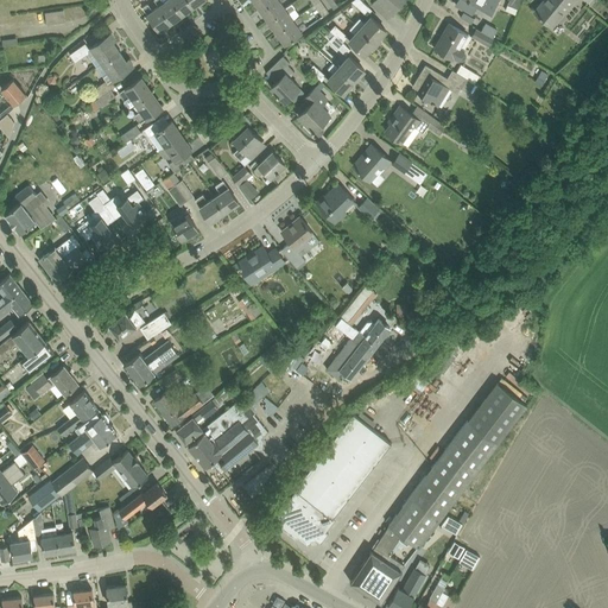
[(154,0),(159,5),(171,23),(183,14),(172,0),(154,0)]
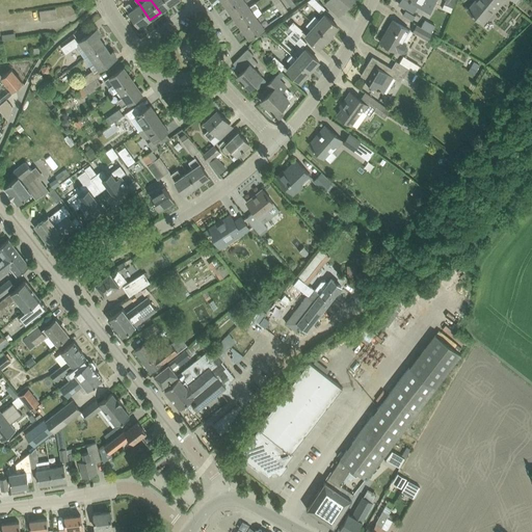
[(166,0),(151,0),(160,12),(170,4),(166,0)]
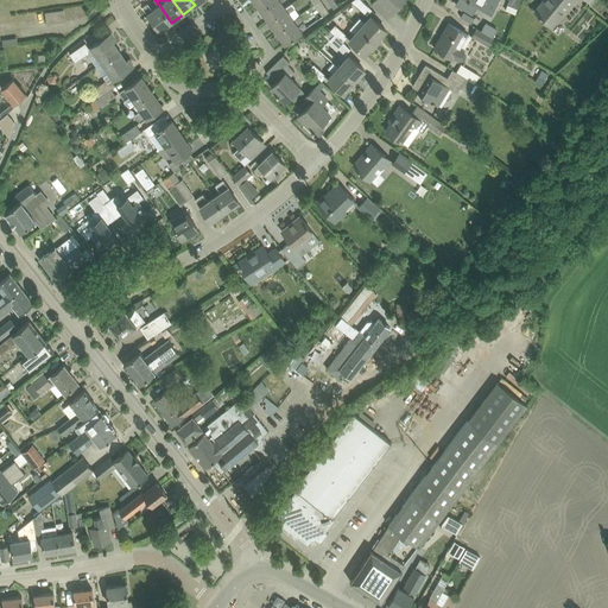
[(267,20),(285,8),(280,1),(282,0),(271,0),(259,8),(267,20)]
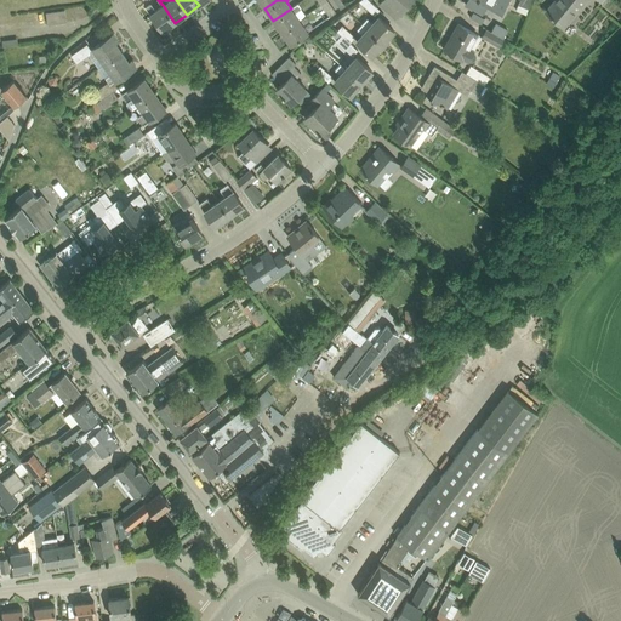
[(326,0),(322,4),(329,16),(336,11),(328,0),(326,0)]
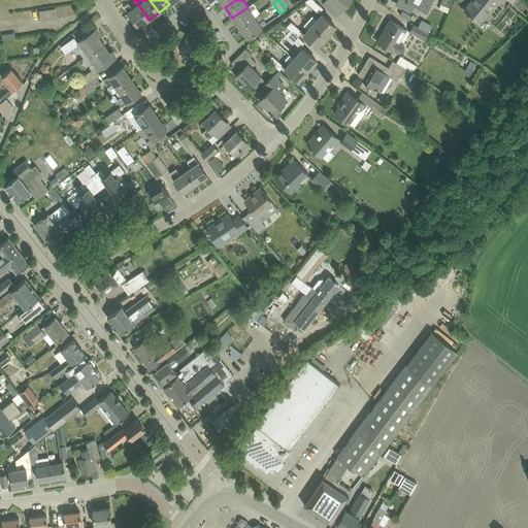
[(318,12),(323,8),(315,1),(314,0),(306,0),(305,1),(318,12)]
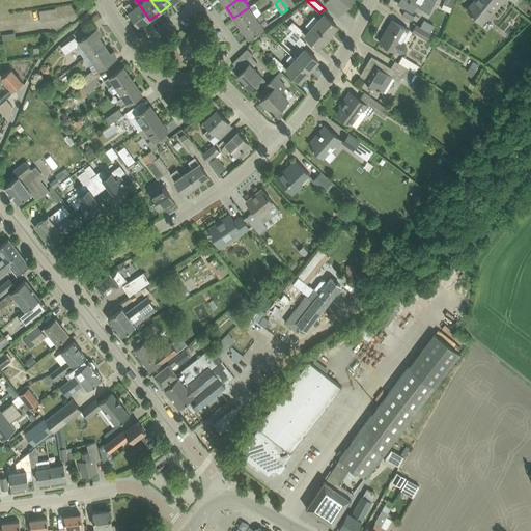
[(326,0),(324,3),(334,12),(339,6),(342,9),(351,0),(326,0)]
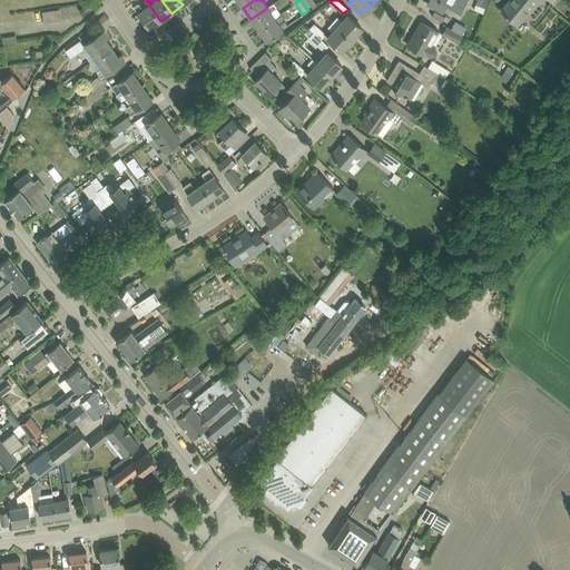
[(445,16),(442,13),(448,5),(461,12),(467,0),(428,0),(426,3),(435,8),(434,9),(435,9),(431,16),(442,21),(445,16)]
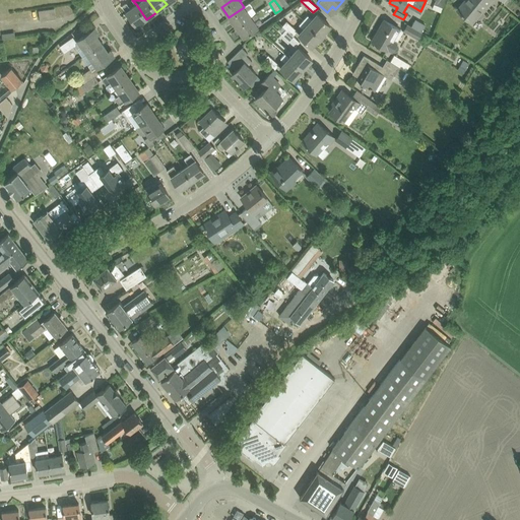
[(437,20),(445,0),(435,0),(432,8),(430,13),(428,17),(437,20)]
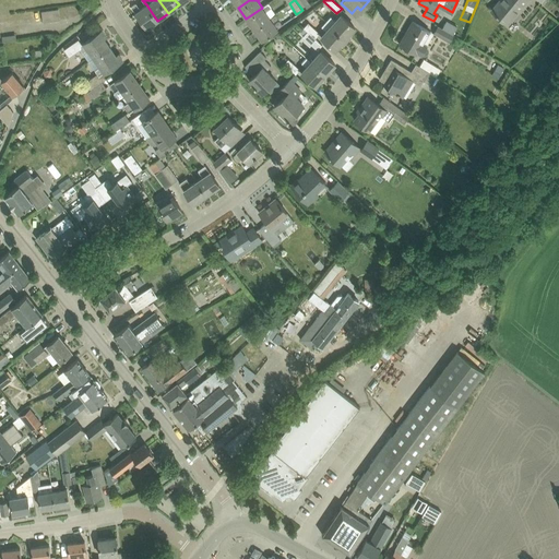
[(501,0),(492,11),(501,19),(507,23),(525,0),(501,0)]
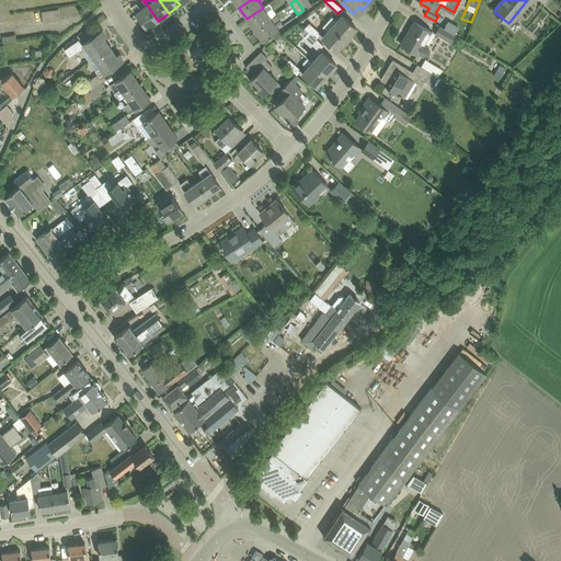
[(560,7),(552,0),(549,3),(560,13),(560,7)]
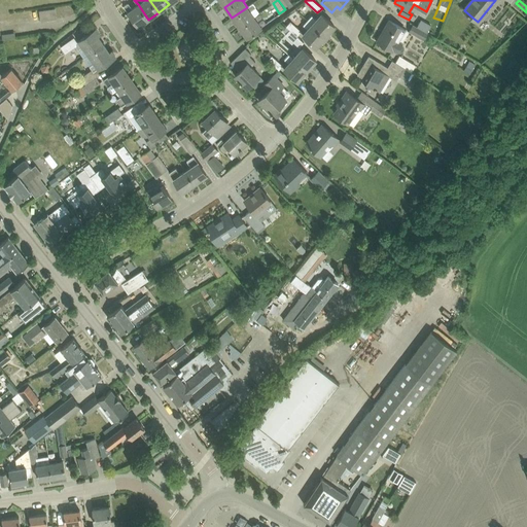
[(138,27),(148,20),(138,4),(132,8),(128,3),(124,6),(138,27)]
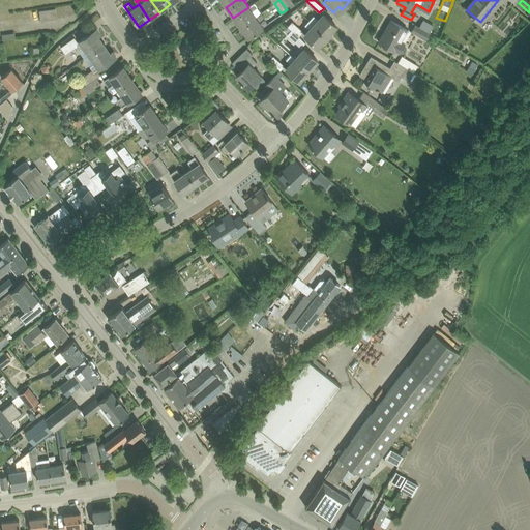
[(233,18),(240,27),(256,17),(252,11),(257,7),(254,3),(248,7),(233,18)]
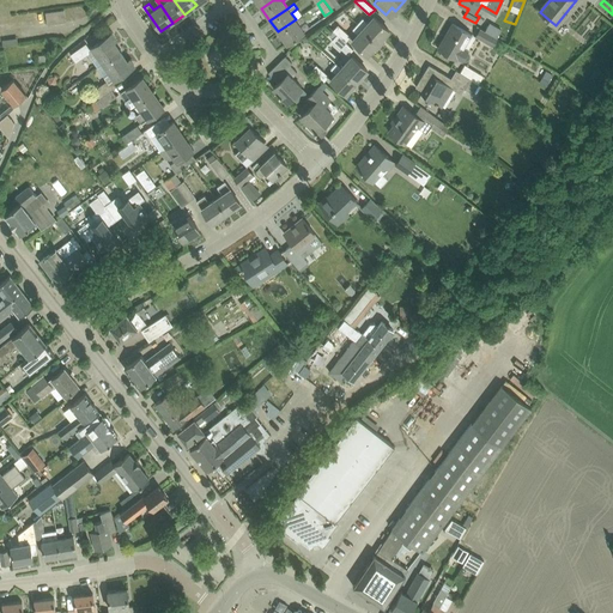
[(66,22),(64,10),(46,12),(47,24),(66,22)]
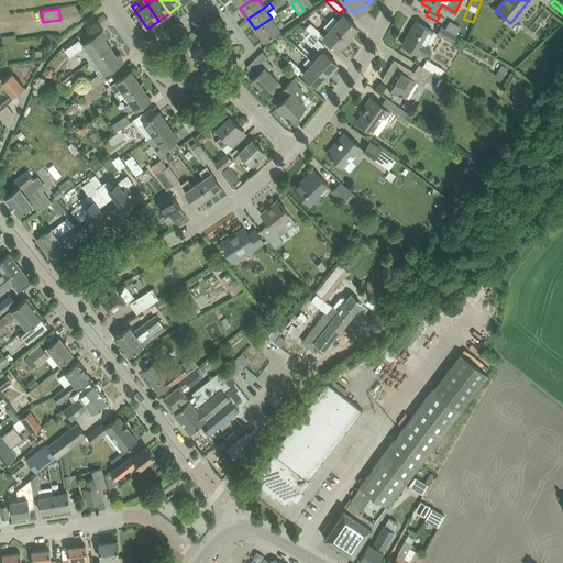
[(264,41),(273,34),(279,29),(275,22),(280,19),(277,13),(272,18),(255,29),(264,41)]
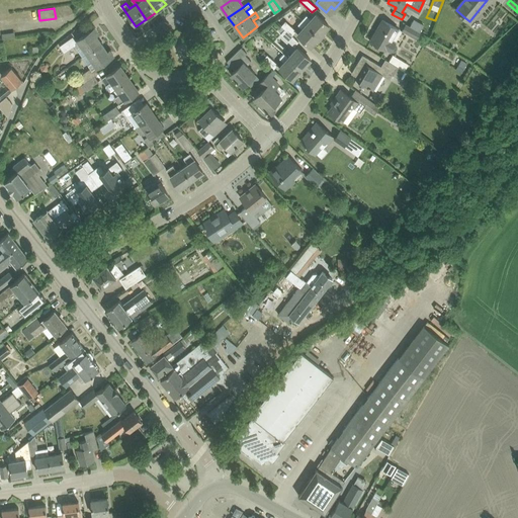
[(306,15),(301,19),(321,37),(325,33),(323,31),(329,25),(316,14),(311,19),(306,15)]
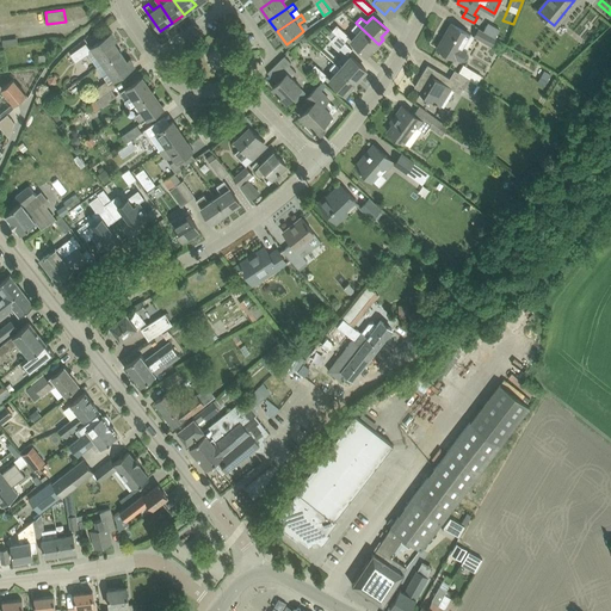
[(351,39),(357,45),(366,54),(372,47),(375,49),(378,44),(356,23),(351,29),(357,34),(351,39)]
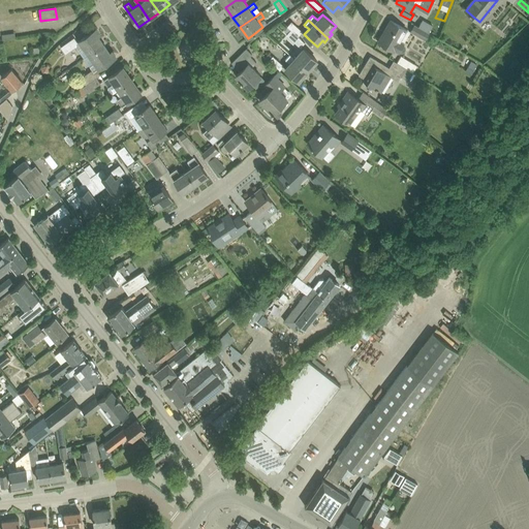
[(404,44),(403,44),(403,42),(400,40),(406,29),(391,20),(378,41),(394,51),(395,50),(399,52),(399,51),(400,52),(402,52),(404,51),(405,49),(405,47),(404,44)]
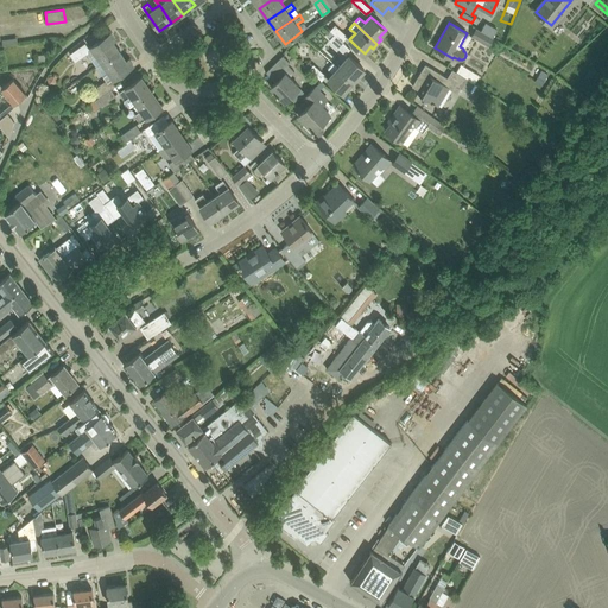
[(347,36),(334,25),(329,30),(334,33),(342,42),(347,36)]
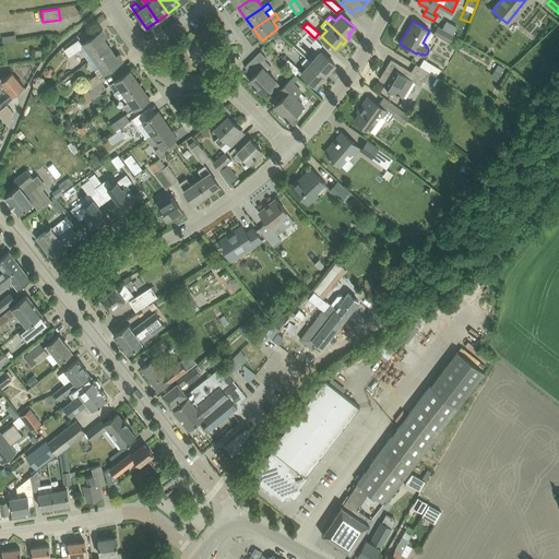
[(438,26),(433,33),(449,42),(453,34),(438,26)]
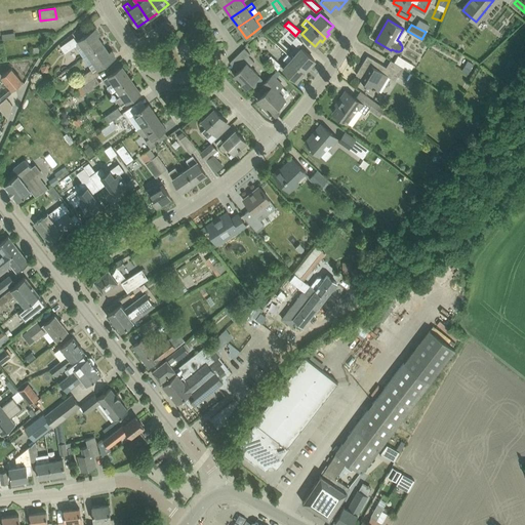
[(95,29),(91,32),(77,42),(74,37),(61,46),(65,53),(75,46),(83,57),(103,44),(97,36),(99,34),(95,29)]
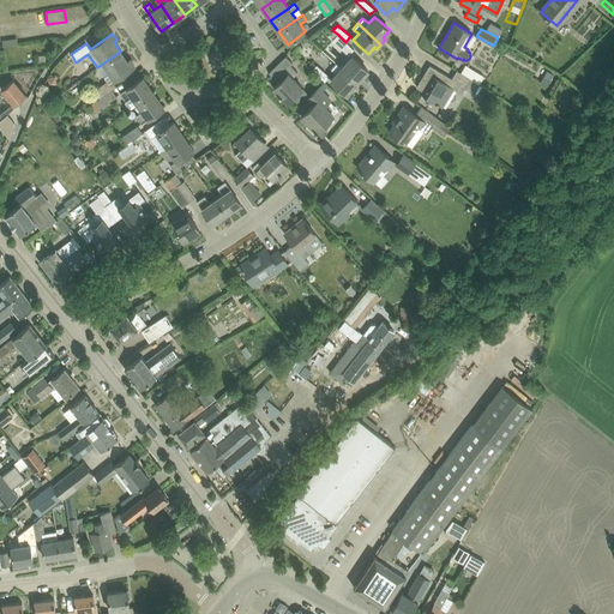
[(345,42),(337,34),(333,38),(332,40),(348,54),(354,49),(345,42)]
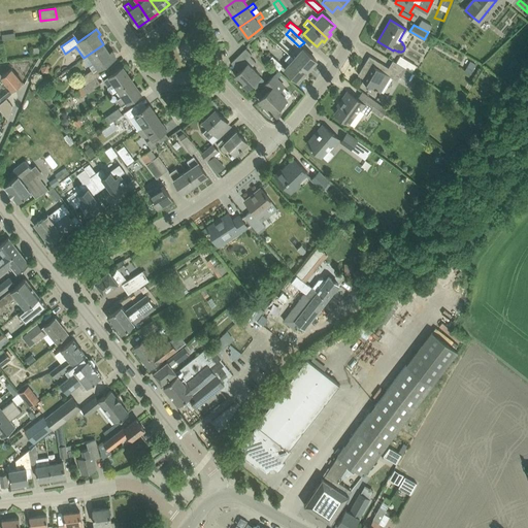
[(76,80),(81,87),(81,88),(96,77),(100,74),(97,69),(111,60),(116,56),(111,51),(109,53),(103,44),(84,58),(92,70),(81,76),(76,80)]
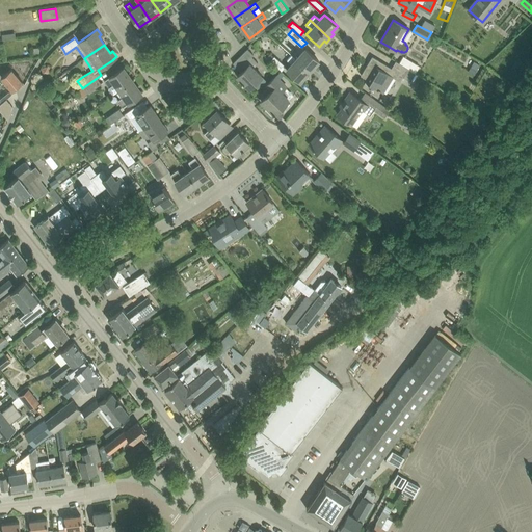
[(248,88),(257,81),(262,76),(254,68),(258,63),(251,56),(254,54),(247,49),(232,63),(233,63),(236,60),(241,65),(239,70),(241,72),(237,76),(242,81),(241,82),(243,83),(248,88)]
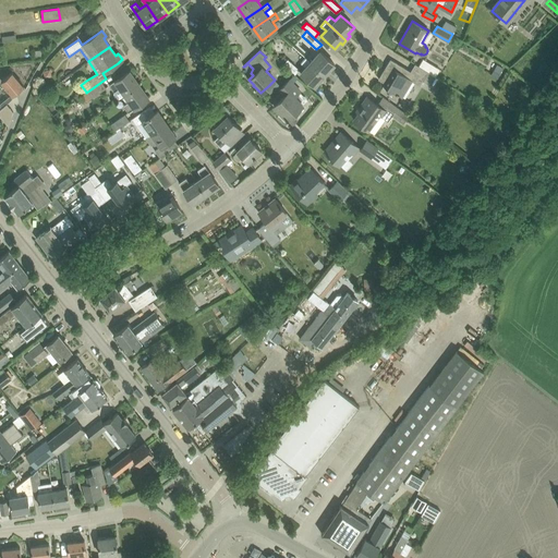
[(319,51),(311,61),(325,74),(335,63),(319,51)]
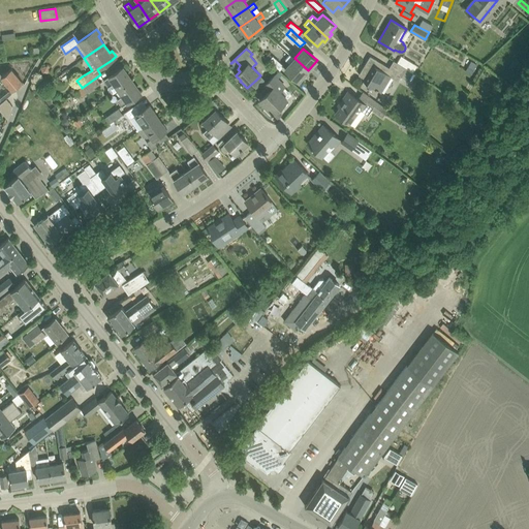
[(265,57),(268,60),(279,70),(283,65),(272,56),(268,53),(265,57)]
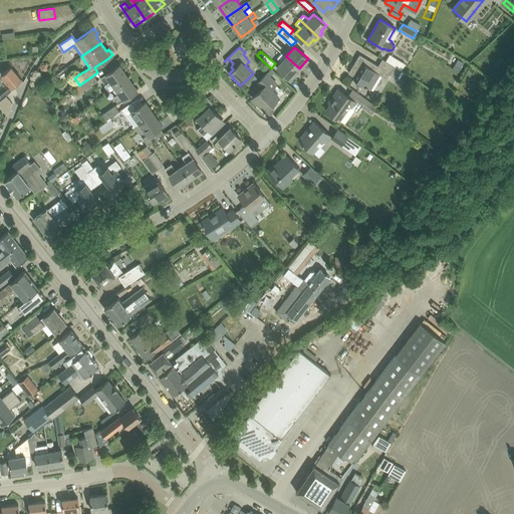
[(299,68),(286,56),(281,52),(277,57),(281,61),(276,66),(290,78),(299,68)]
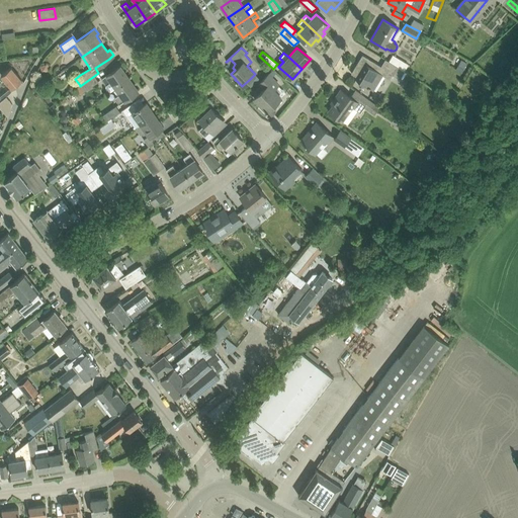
[(389,78),(392,74),(399,79),(404,71),(397,66),(385,60),(381,67),(362,55),(351,73),(357,77),(356,80),(372,90),(382,74),(389,78)]
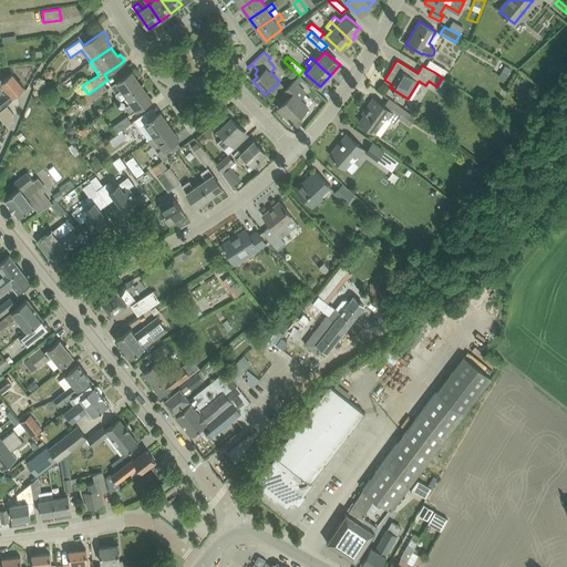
[(505,79),(508,73),(511,69),(505,65),(498,75),(505,79)]
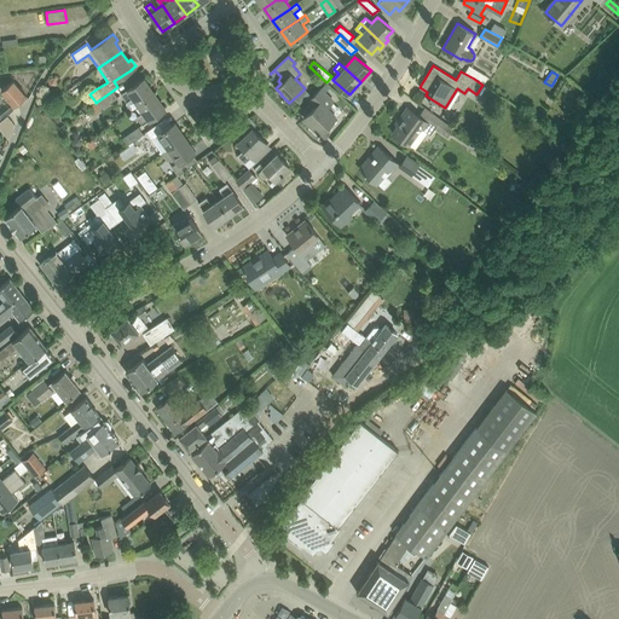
[(121,94),(127,102),(126,104),(127,106),(128,108),(132,108),(138,104),(138,105),(155,93),(144,79),(121,94)]
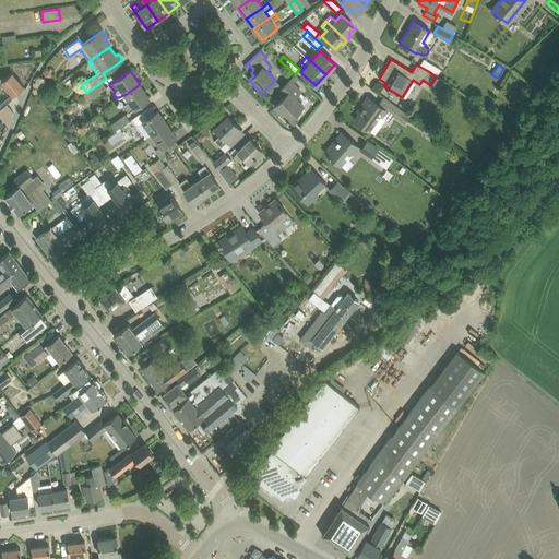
[(1,81),(6,87),(13,95),(24,86),(12,72),(1,81)]
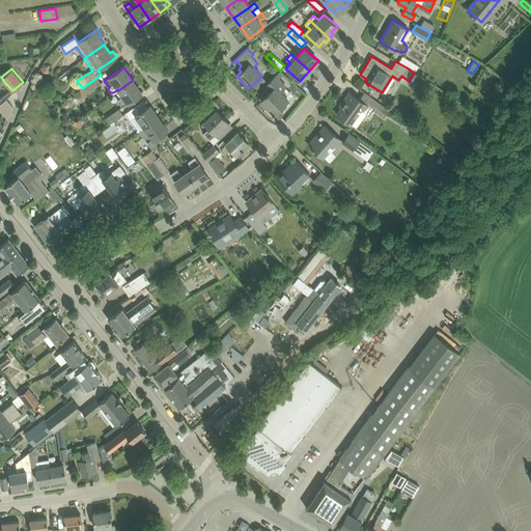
[(285,86),(278,79),(276,76),(266,85),(271,90),(260,101),(273,114),(288,100),(280,91),(285,86)]
